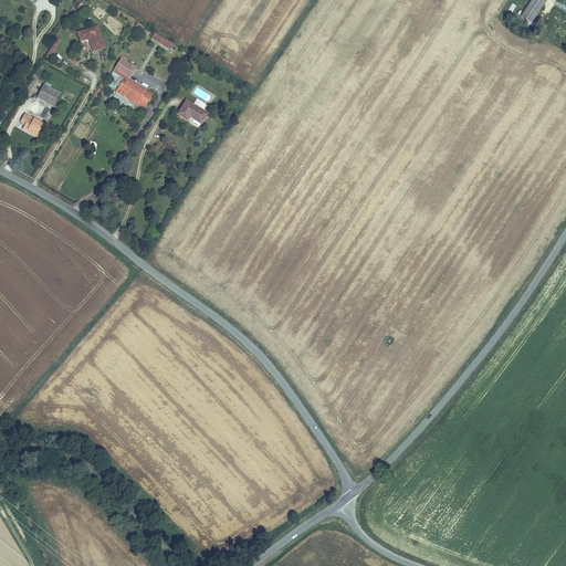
[(531,22),(545,0),(531,0),(521,16),(531,22)]
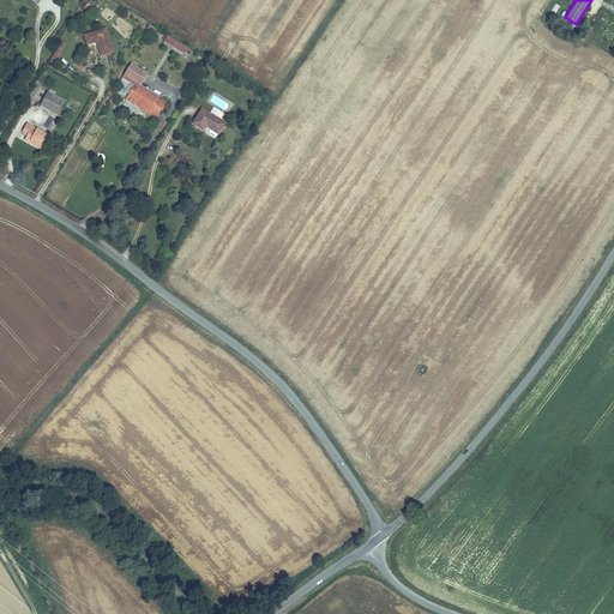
[(613,5),(606,0),(605,0),(602,5),(613,13),(613,5)]
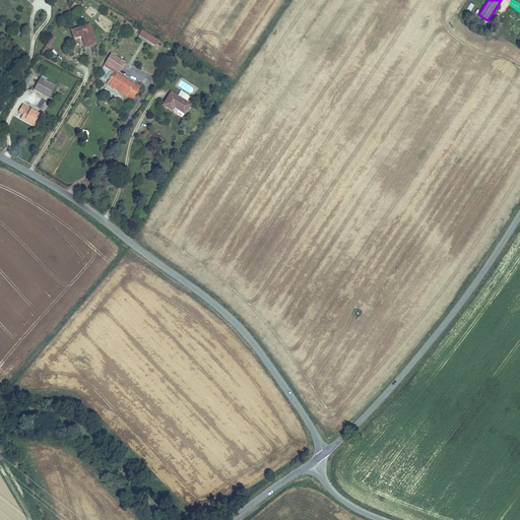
[(85,29),(84,26),(71,29),(73,38),(81,36),(85,48),(95,45),(90,28),(85,29)]
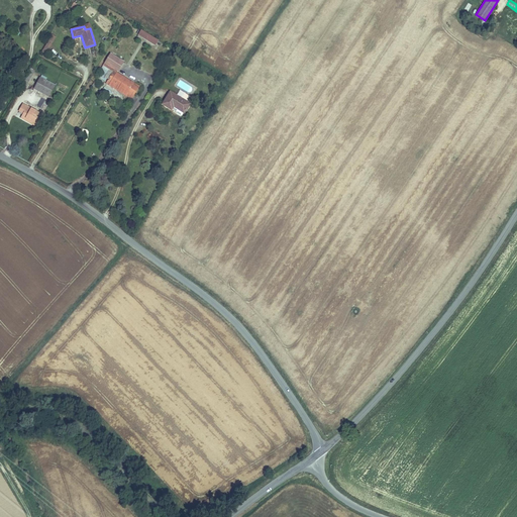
[(156,44),(159,39),(140,29),(137,34),(156,44)]
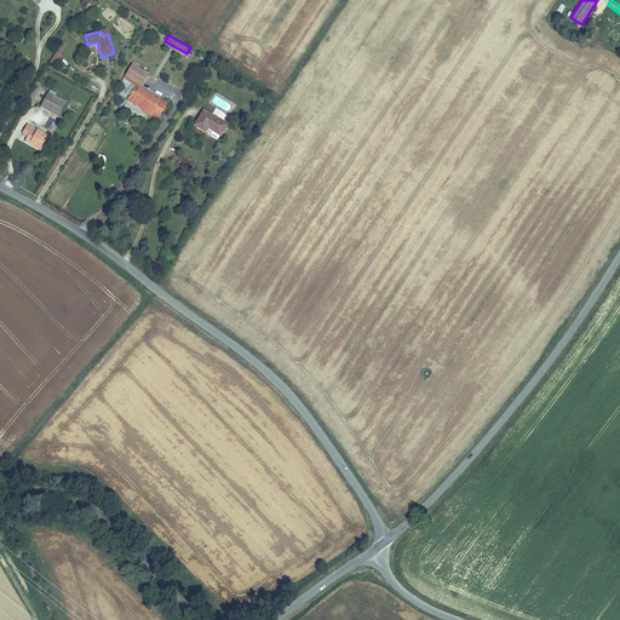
[(67,45),(63,42),(52,61),(55,63),(67,45)]
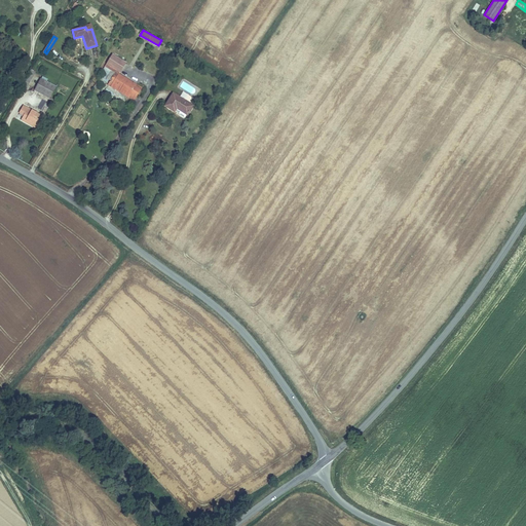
[(124,63),(111,54),(106,63),(106,64),(104,66),(115,73),(115,72),(117,74),(124,63)]
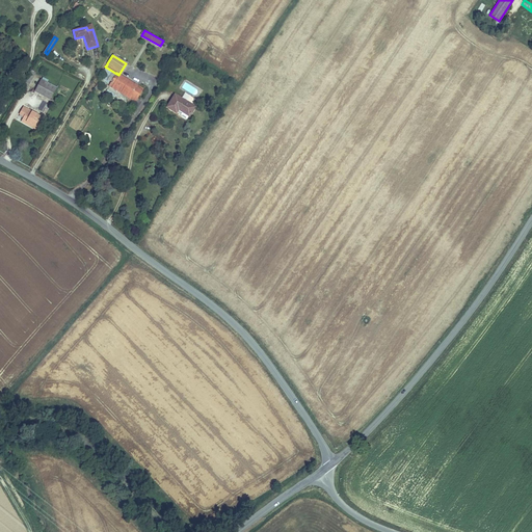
[(116,74),(110,83),(130,96),(129,98),(133,101),(141,88),(118,75),(116,73),(116,74)]
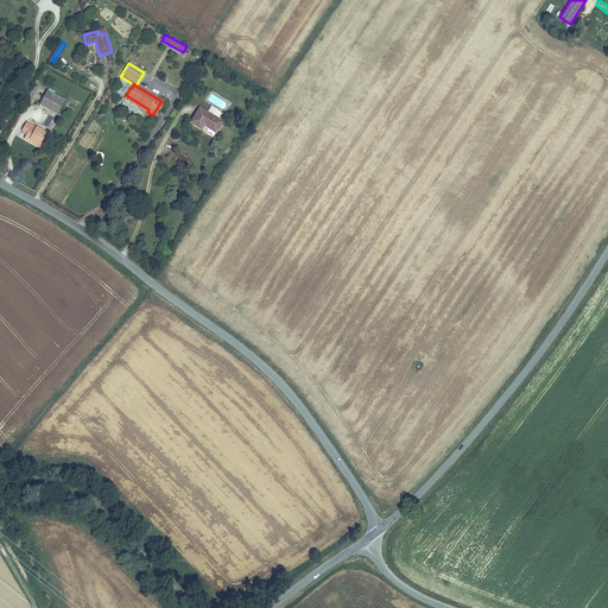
[(56,114),(63,101),(46,92),(39,105),(56,114)]
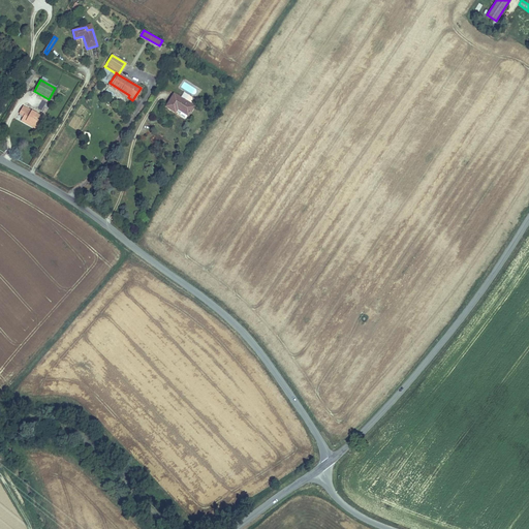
[(129,95),(110,83),(109,85),(128,97),(129,95)]
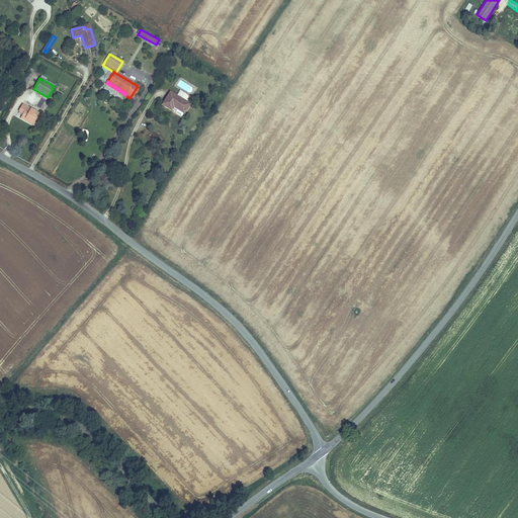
[(170,93),(163,104),(171,110),(174,107),(184,113),(190,105),(170,93)]
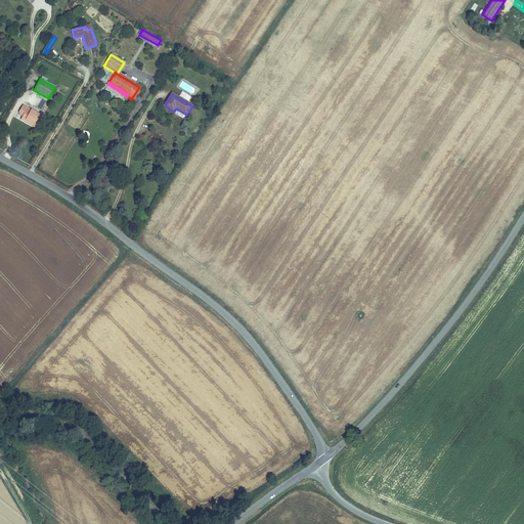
[(23,105),(19,110),(25,112),(25,119),(31,123),(31,125),(35,128),(42,117),(23,105)]
